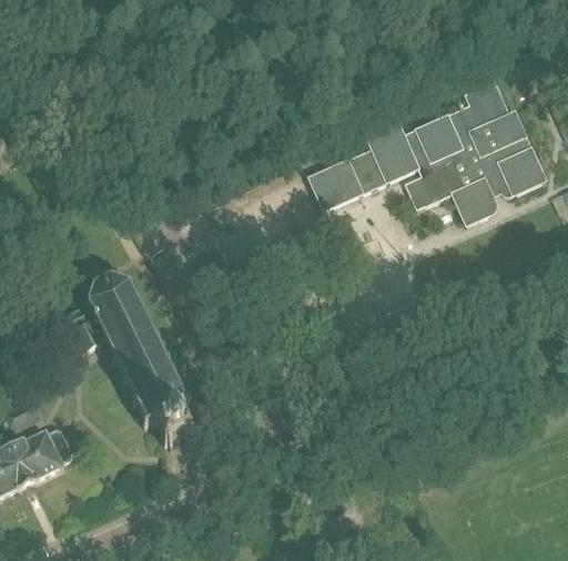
[(452,192),(466,225),(493,213),(495,211),(496,208),(497,204),(496,202),(490,190),(495,187),(499,186),(501,193),(503,193),(505,195),(509,195),(511,195),(546,180),(515,110),(509,113),(495,81),(465,94),(469,105),(404,134),(397,119),(365,133),(372,149),(308,176),(311,180),(317,195),(324,210),(418,167),(422,176),(454,162),(465,186),(452,192)]
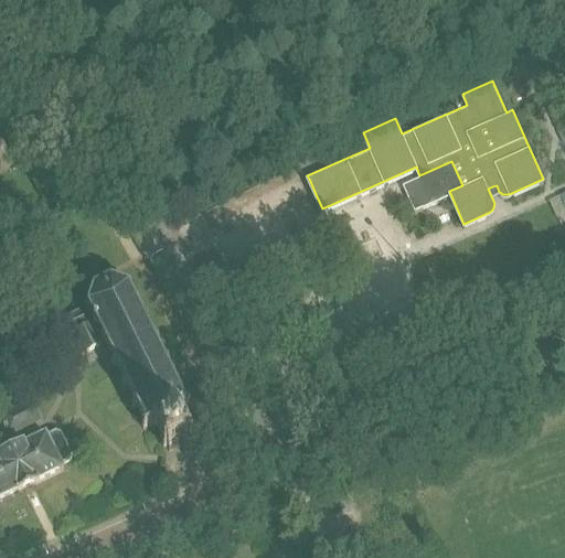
[(309,179),(297,184),(304,200),(316,194),(309,179)]
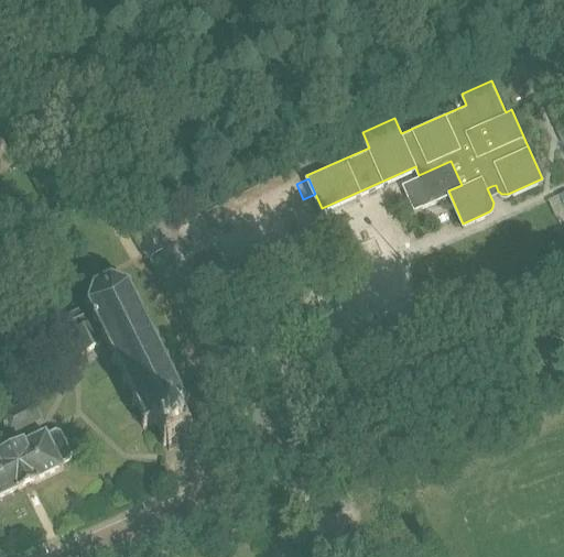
[(167,441),(170,445),(173,443),(171,440),(180,436),(188,433),(191,435),(194,433),(192,428),(196,426),(194,423),(191,424),(186,413),(187,413),(190,405),(187,402),(192,399),(190,395),(186,396),(179,380),(182,378),(180,374),(176,377),(167,359),(171,357),(170,353),(165,356),(158,338),(161,336),(159,334),(155,335),(147,316),(150,314),(148,312),(145,313),(139,301),(142,298),(140,295),(137,297),(130,284),(133,280),(130,277),(127,281),(114,276),(114,272),(111,272),(110,276),(98,283),(94,281),(93,285),(96,286),(88,298),(84,298),(84,303),(88,304),(90,308),(68,320),(73,329),(68,331),(78,352),(101,340),(100,339),(105,337),(114,356),(109,358),(111,362),(116,359),(125,377),(121,379),(123,382),(127,380),(134,397),(131,400),(133,404),(137,402),(145,418),(140,421),(142,424),(151,419),(152,423),(158,419),(165,437),(162,439),(164,444),(167,441)]
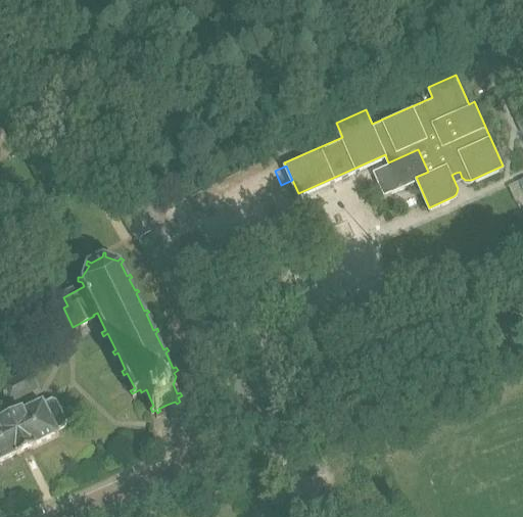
[(1,382),(9,398),(38,384),(30,368),(1,382)]
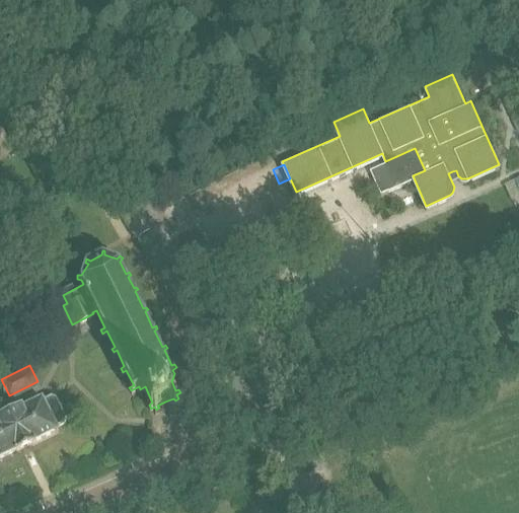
[(0,416),(0,454),(59,426),(57,422),(64,419),(66,414),(56,392),(51,391),(44,395),(44,394),(0,416)]
